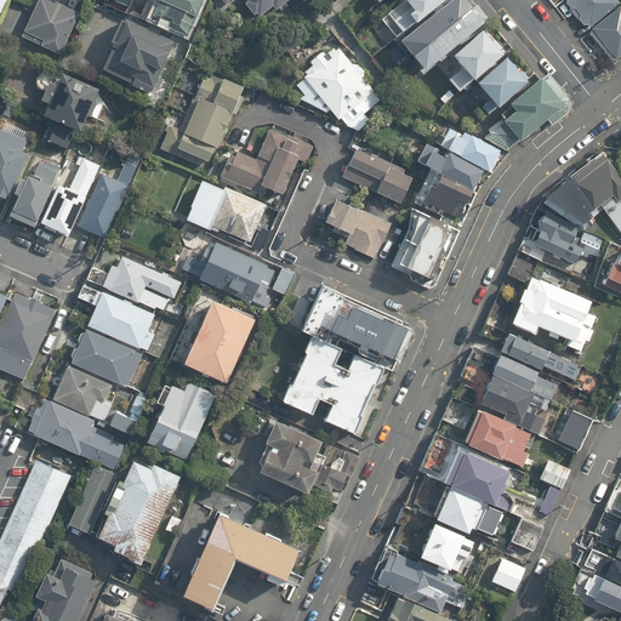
[(0,0),(0,18),(10,0),(0,0)]
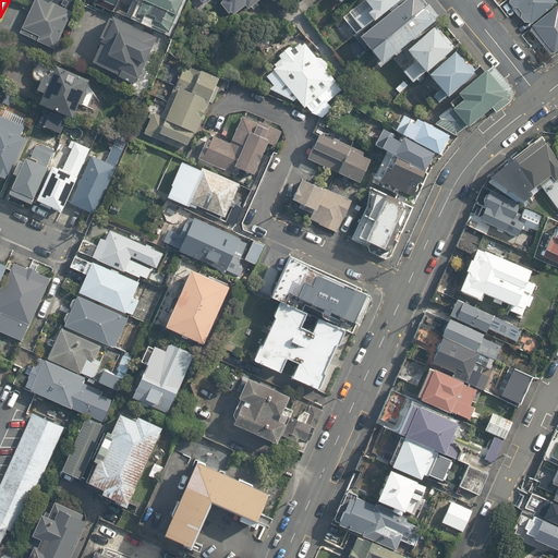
[(47,0),(47,2),(43,0),(35,0),(20,35),(58,52),(74,14),(68,11),(72,0),(47,0)]
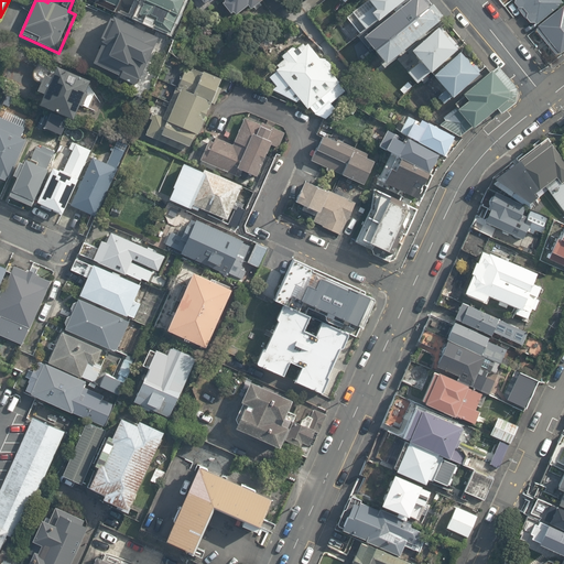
[(107,0),(130,10),(134,0),(107,0)]
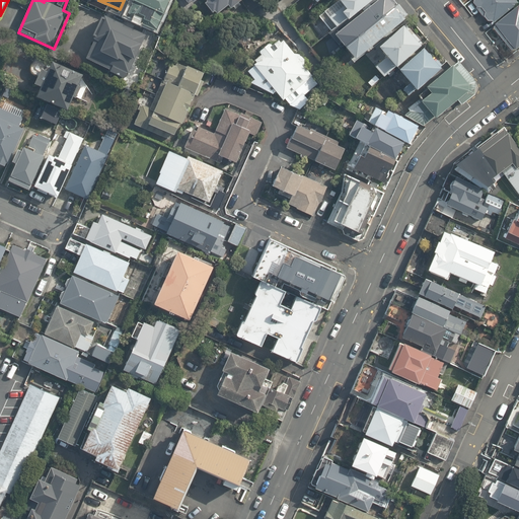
[(130,15),(128,20),(158,31),(159,27),(161,27),(172,0),(131,0),(126,14),(130,15)]
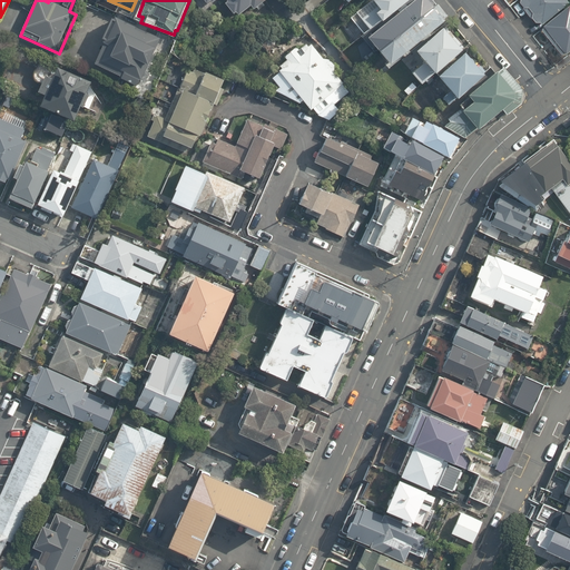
[(200,0),(206,7),(215,0),(224,0),(222,2),(234,18),(251,6),(256,12),(268,3),(265,0),(200,0)]
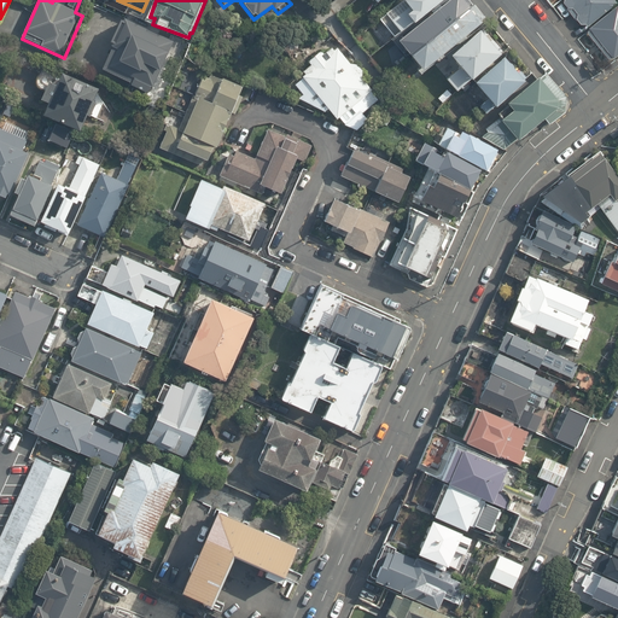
[(378,18),(395,40),(444,0),(374,0),(378,3),(380,0),(400,0),(401,0),(378,18)]
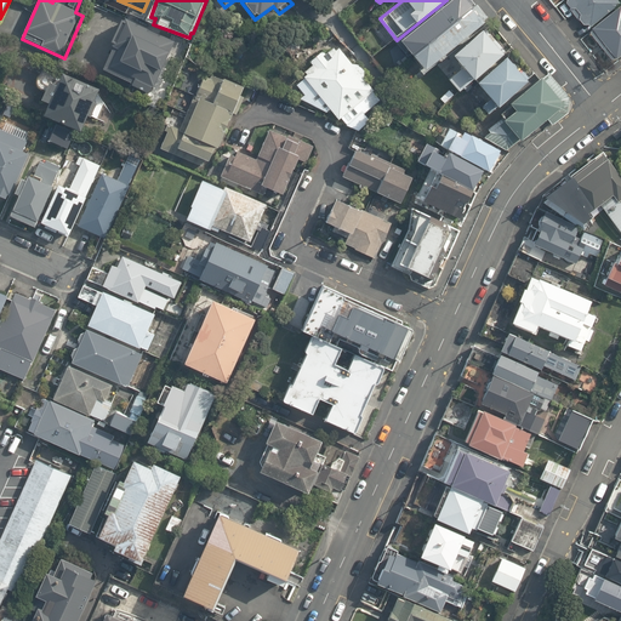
[(485,23),(466,0),(451,0),(402,41),(426,72),(485,23)]
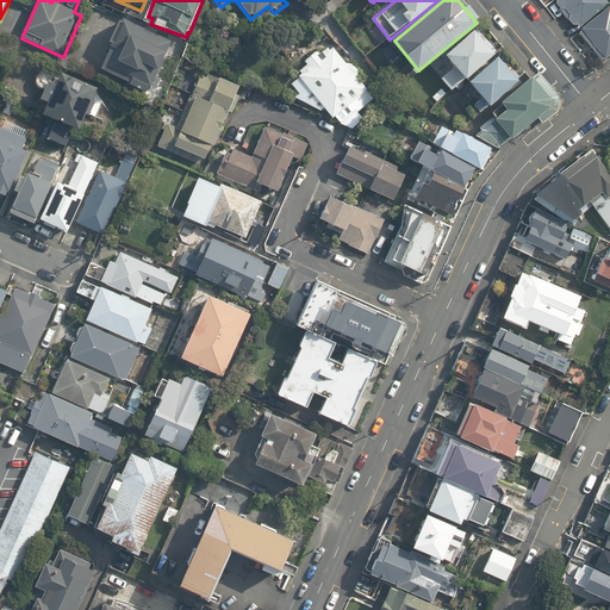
[(609,0),(559,0),(580,27),(609,4),(609,0)]
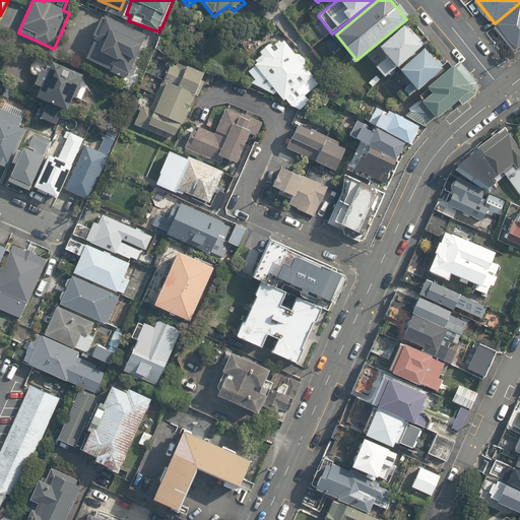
[(519,3),(495,23),(515,50),(519,46),(519,3)]
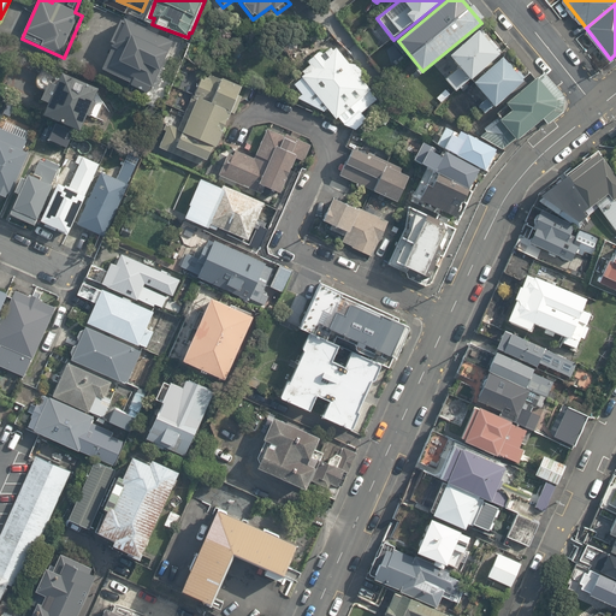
[(175,39),(123,21),(100,70),(125,78),(124,82),(148,92),(175,39)]
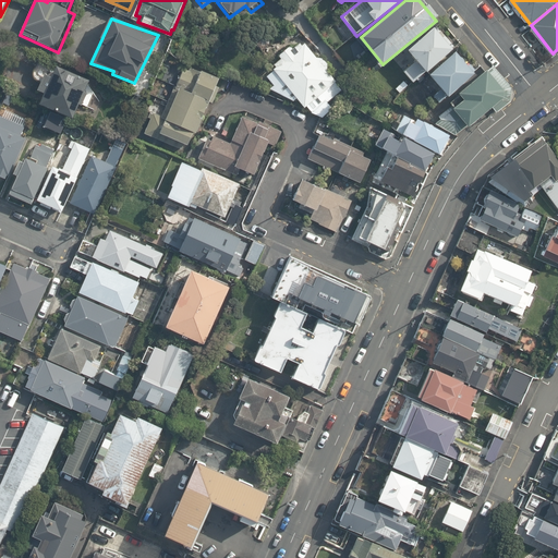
[(426,74),(456,48),(434,24),(404,50),(426,74)]
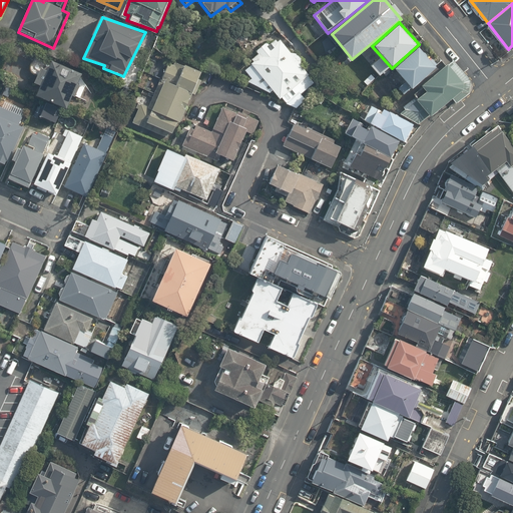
[(259,57),(249,63),(250,64),(243,70),(251,78),(248,83),(270,94),(271,91),(277,99),(280,97),(288,107),(304,95),(302,93),(311,86),(310,75),(302,70),(301,60),(298,53),(291,53),(287,49),(284,47),(280,45),(276,44),(272,43),(268,42),(264,43),(264,48),(259,49),(259,57)]
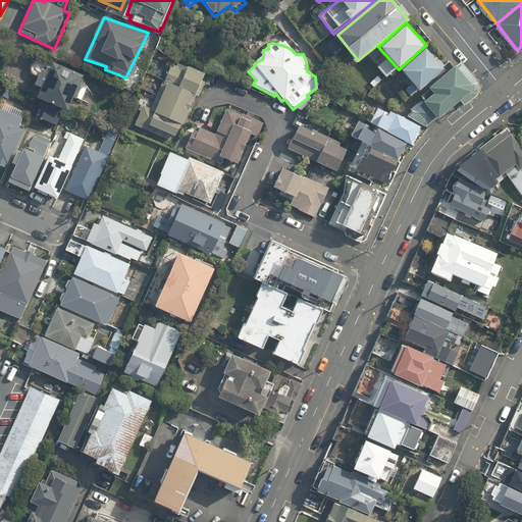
[(426,45),(399,69),(418,91),(446,66),(426,45)]
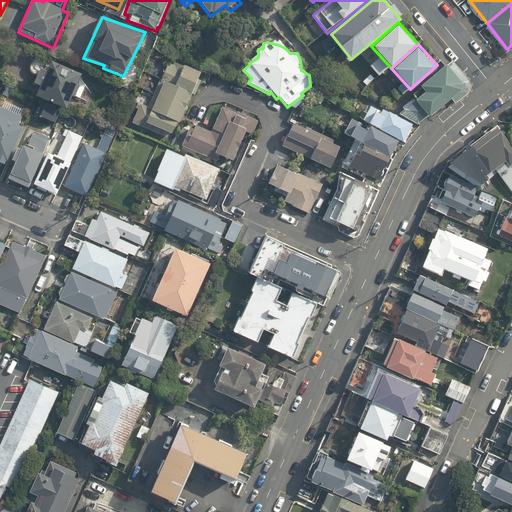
[(377,58),(369,65),(378,75),(386,69),(377,58)]
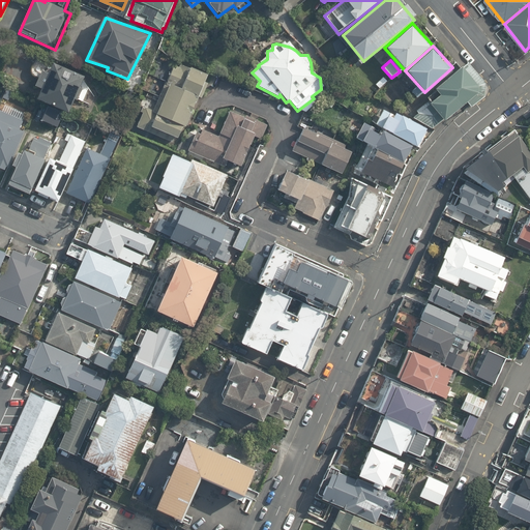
[(181,67),(170,63),(164,79),(167,80),(155,109),(145,105),(138,124),(182,142),(209,71),(183,62),(181,67)]
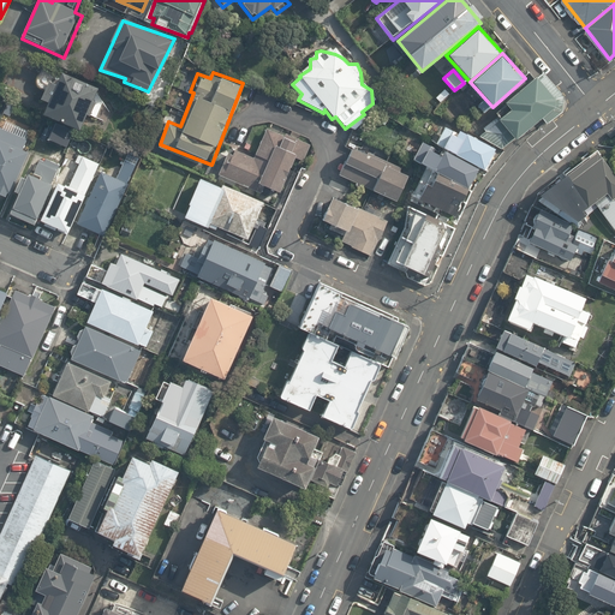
[(57,88),(47,84),(42,97),(49,101),(45,114),(82,130),(87,115),(90,117),(96,101),(93,100),(97,88),(63,73),(57,88)]
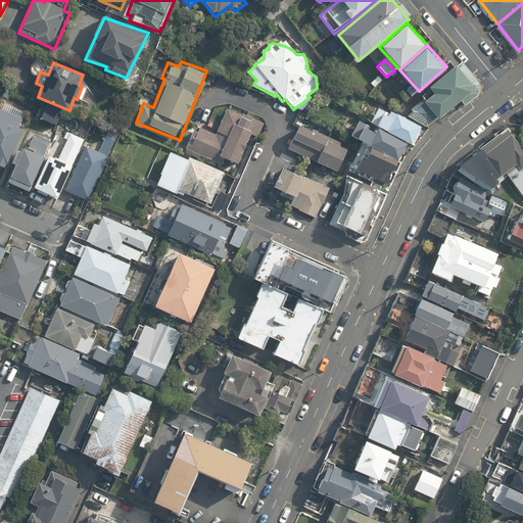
[(475,84),(460,64),(432,88),(433,89),(424,97),(426,99),(413,109),(416,112),(410,116),(429,127),(440,117),(442,120),(475,93),(475,84)]
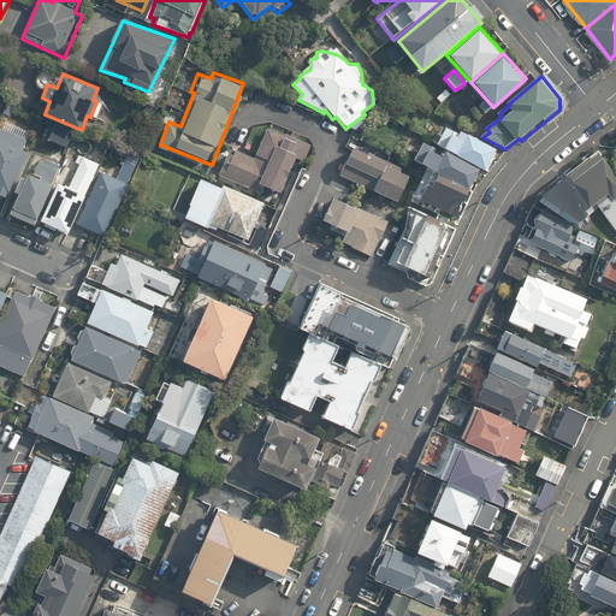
[(434,148),(478,170),(486,173),(498,150),(446,124),(434,148)]
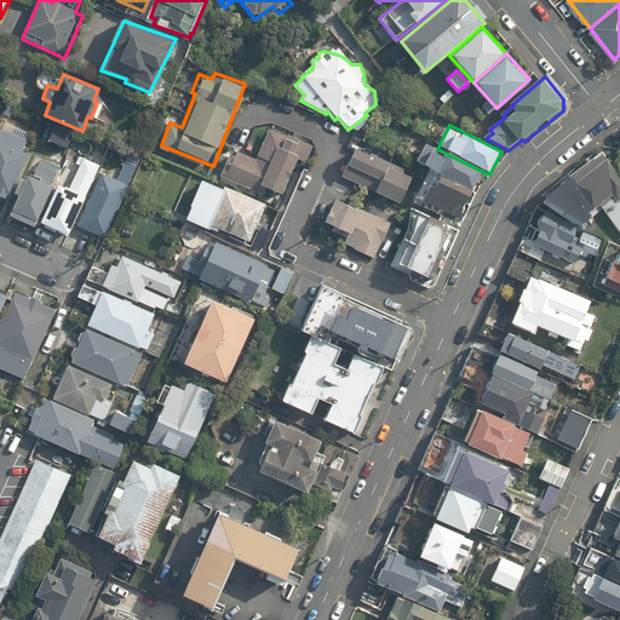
[(29,138),(0,126),(0,195),(4,197),(5,194),(9,195),(27,153),(23,151),(29,138)]
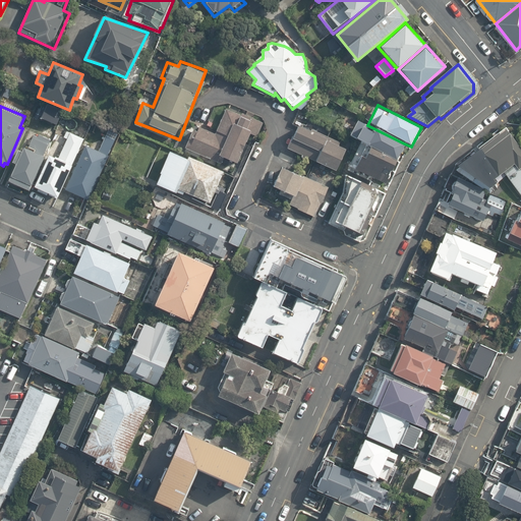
[(220,157),(233,125),(238,114),(227,109),(217,133),(196,124),(186,148),(218,162),(220,157)]
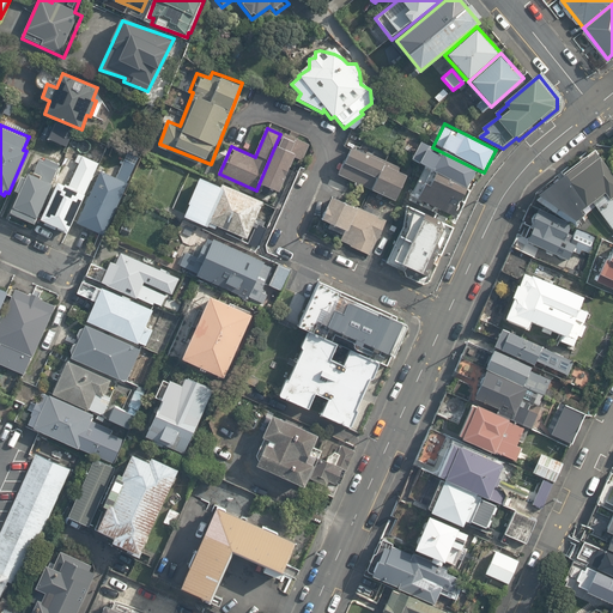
[(293,156),(289,153),(293,143),(284,139),(279,149),(274,147),(259,184),(278,193),(293,156)]
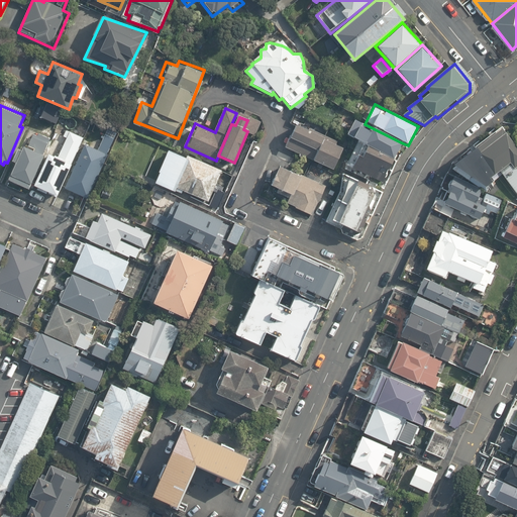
[(297,121),(284,149),(333,172),(345,143),(297,121)]
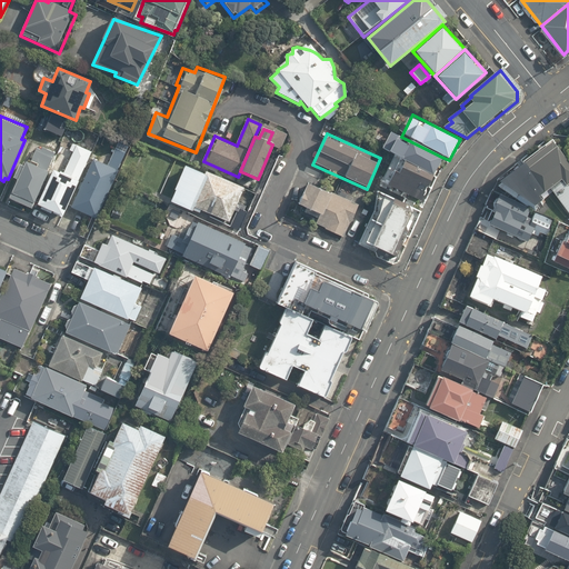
[(398,135),(388,153),(402,160),(397,171),(392,169),(386,182),(419,200),(441,157),(401,137),(398,135)]
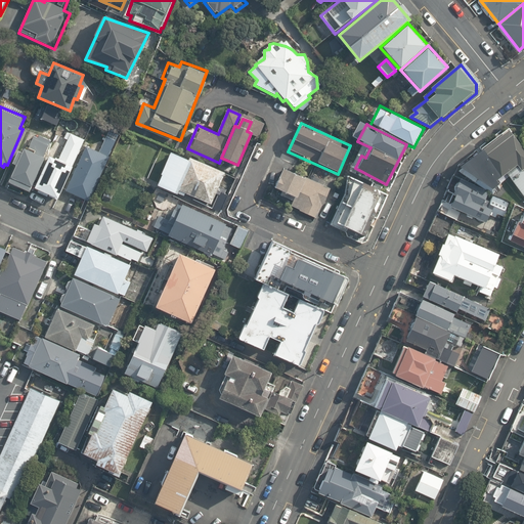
[(57,159),(48,155),(46,159),(33,186),(57,199),(85,138),(68,130),(63,137),(68,138),(57,159)]
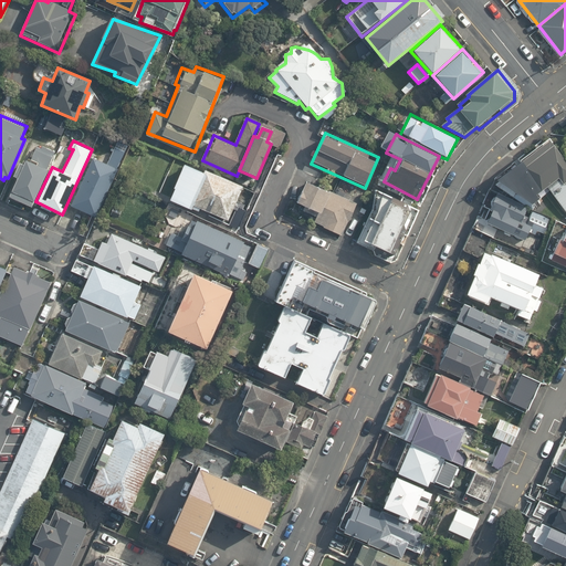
[(565,210),(565,163),(548,142),(496,182),(533,207),(540,201),(536,196),(548,187),(565,210)]
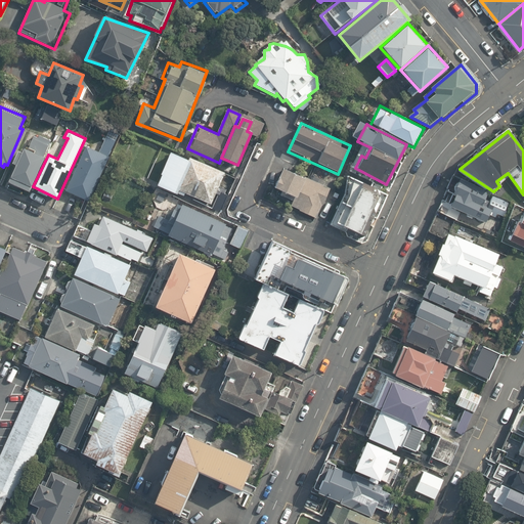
[(111,157),(86,144),(72,175),(74,175),(67,190),(89,201),(111,157)]
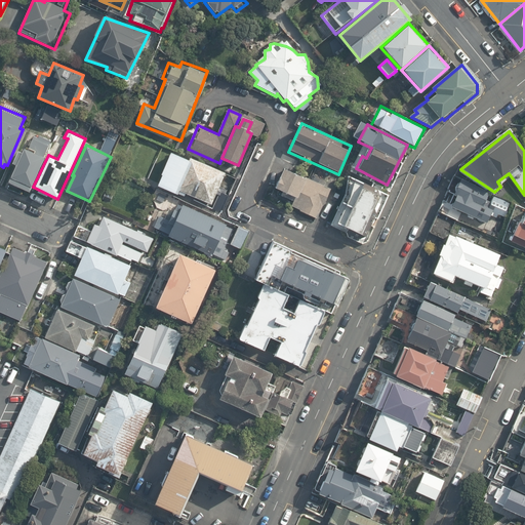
[(26,150),(12,177),(33,187),(46,159),(26,150)]
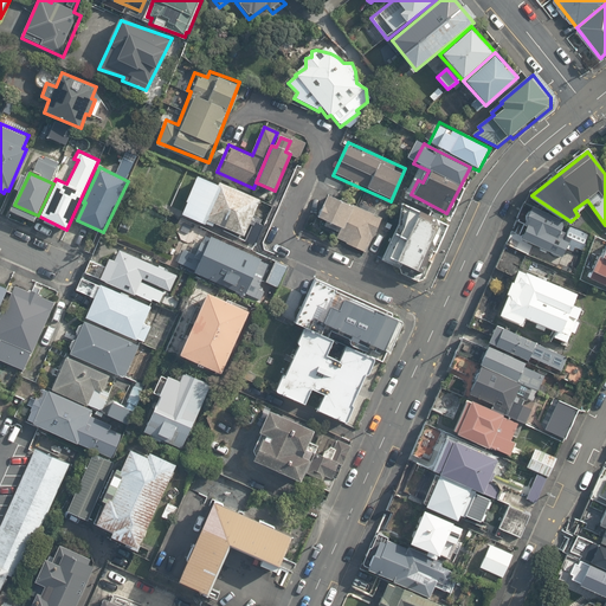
[(263,201),(201,174),(184,213),(213,227),(216,224),(247,238),(263,201)]
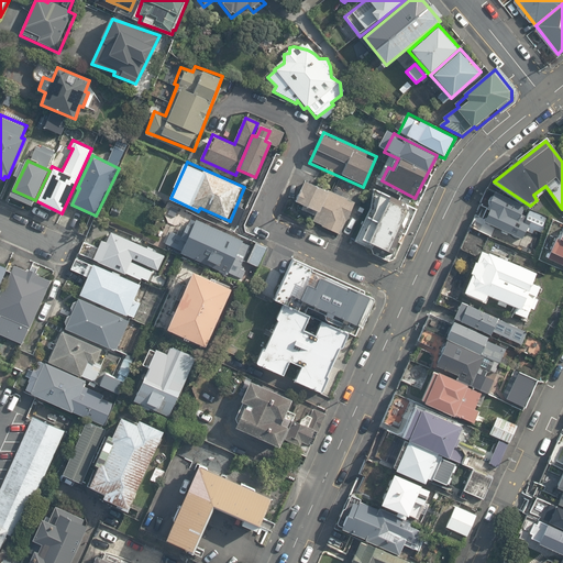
[(326,192),(305,184),(296,203),(317,212),(312,221),(342,234),(356,202),(327,189),(326,192)]
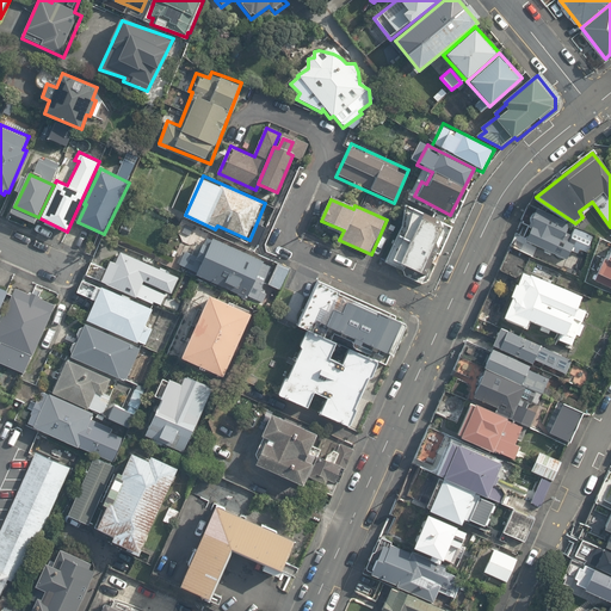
[(597,239),(536,213),(530,221),(523,240),(566,260),(569,250),(576,253),(580,248),(587,252),(597,239)]
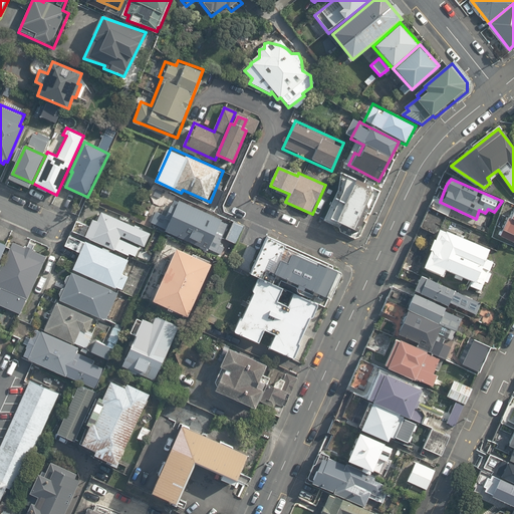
[(372,192),(353,183),(334,222),(353,231),(372,192)]
